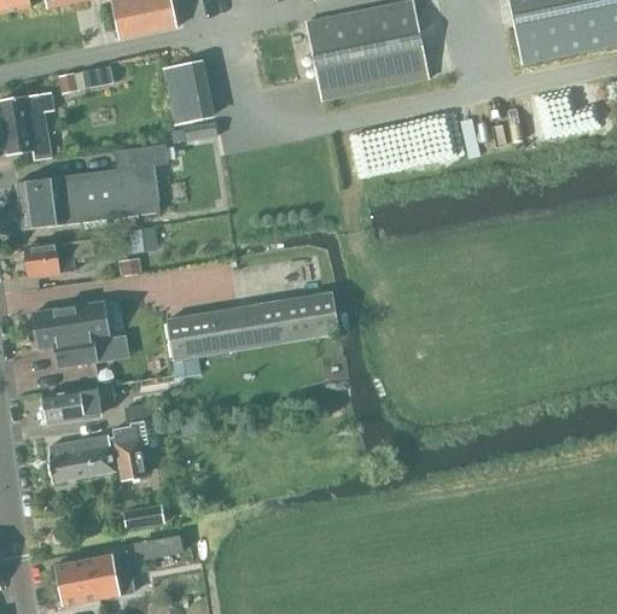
[(0,0),(0,11),(31,5),(30,0),(0,0)]
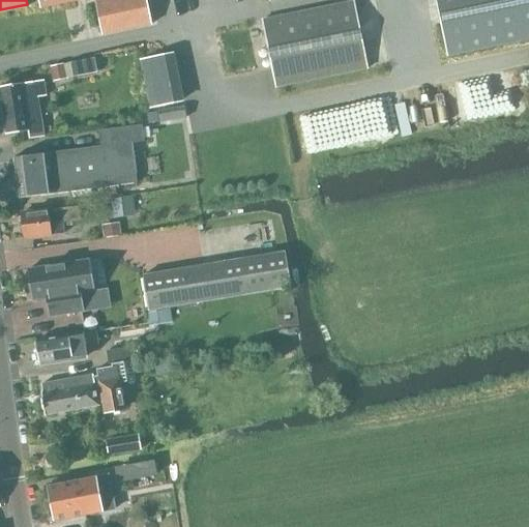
[(39,0),(40,5),(47,4),(49,11),(83,4),(82,0),(39,0)]
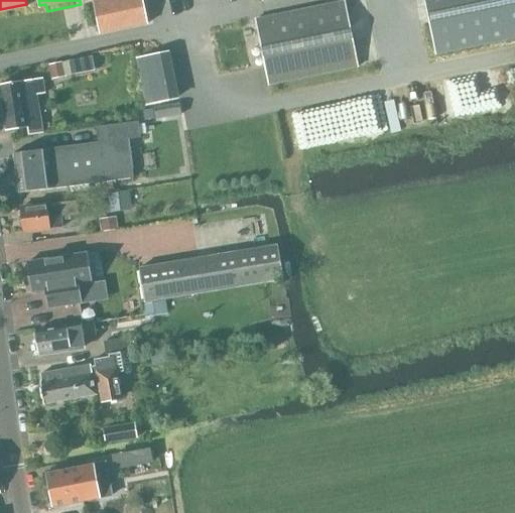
[(94,0),(100,31),(148,21),(143,0),(94,0)]
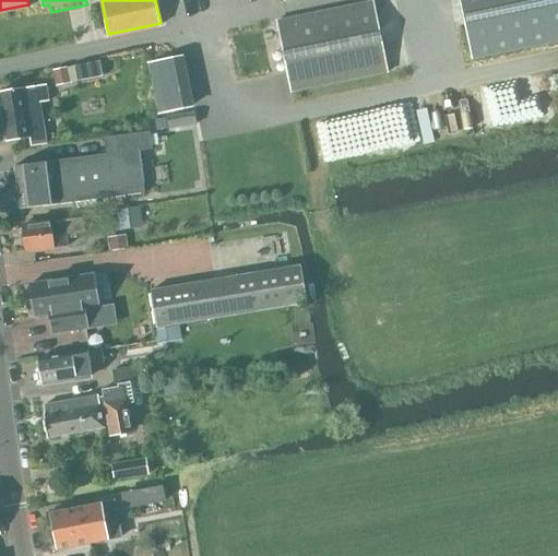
[(277,19),(292,89),(389,69),(375,0),(369,0),(277,19)]
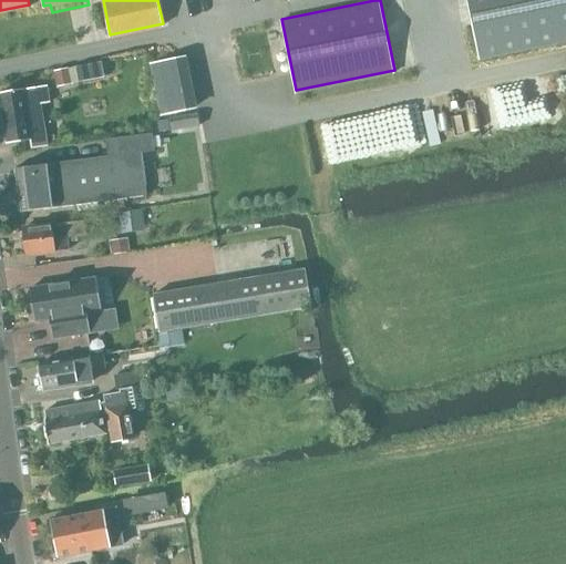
[(469,0),(480,55),(565,38),(565,0),(469,0)]
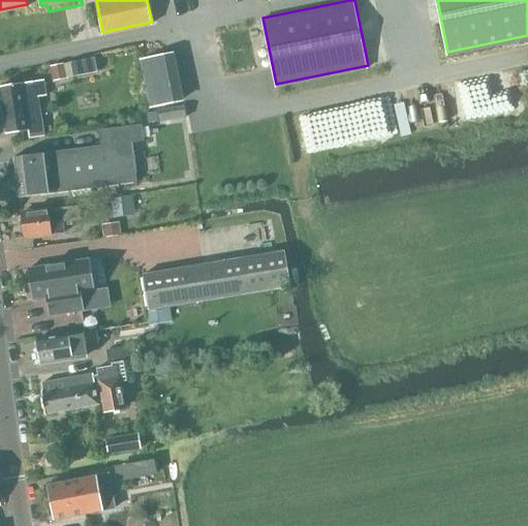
[(151,105),(178,99),(168,51),(141,57),(151,105)]
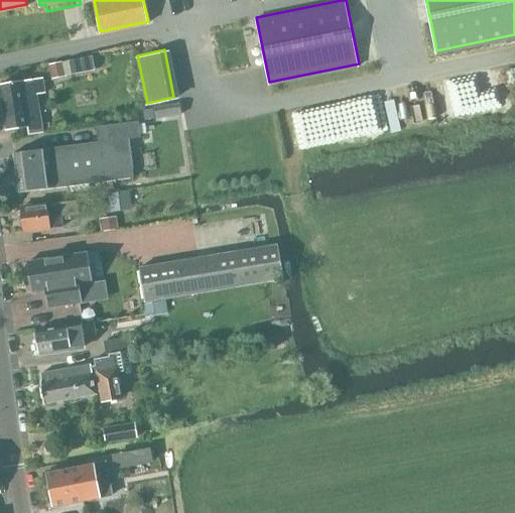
[(69,57),(72,72),(96,68),(93,52),(69,57)]
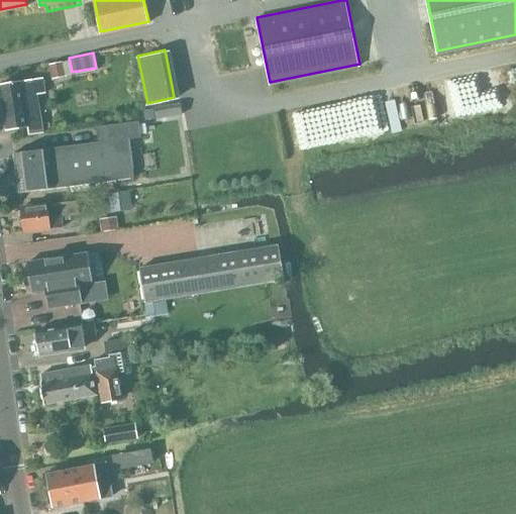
[(62,60),(49,63),(53,76),(65,74),(62,60)]
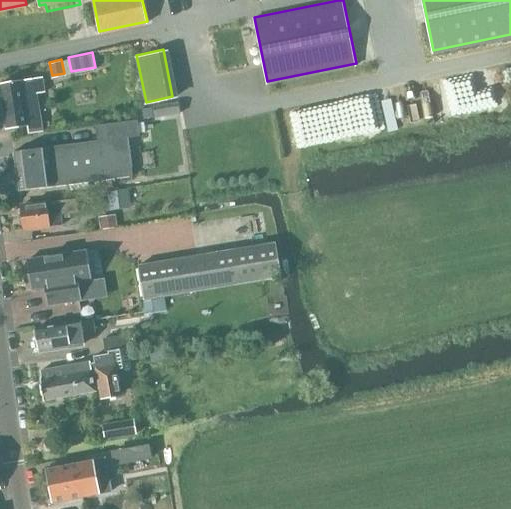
[(3,101),(1,102),(2,107),(4,107),(7,127),(28,124),(30,132),(42,130),(36,92),(46,91),(44,75),(34,77),(0,82),(3,101)]
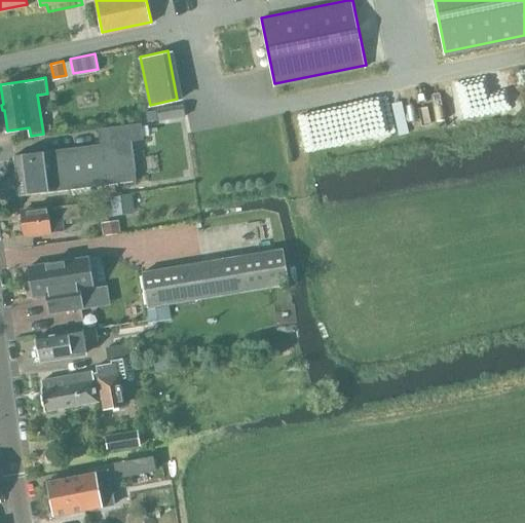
[(130,140),(144,139),(141,122),(98,127),(98,128),(110,126),(111,141),(14,153),(20,194),(136,180),(130,140)]
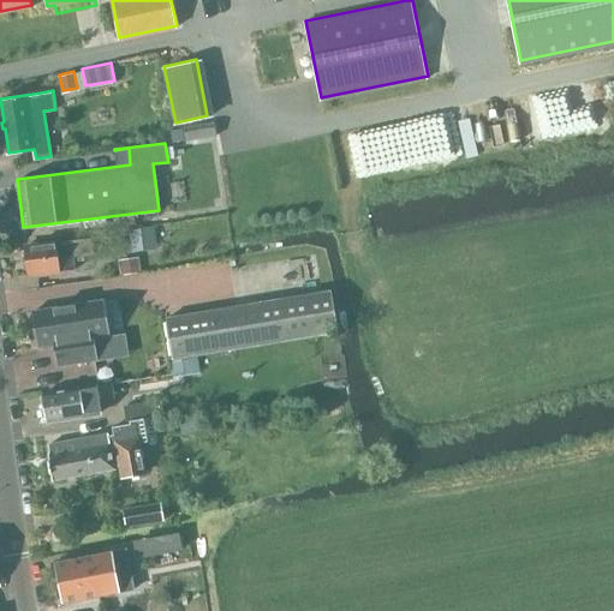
[(135,245),(160,243),(159,223),(132,226),(135,245)]
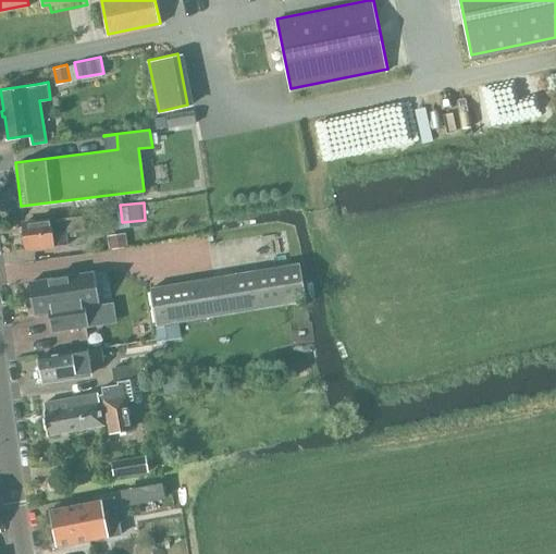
[(23,222),(27,248),(54,245),(54,244),(68,242),(66,232),(84,230),(82,214),(64,217),(64,218),(51,220),(51,219),(23,222)]
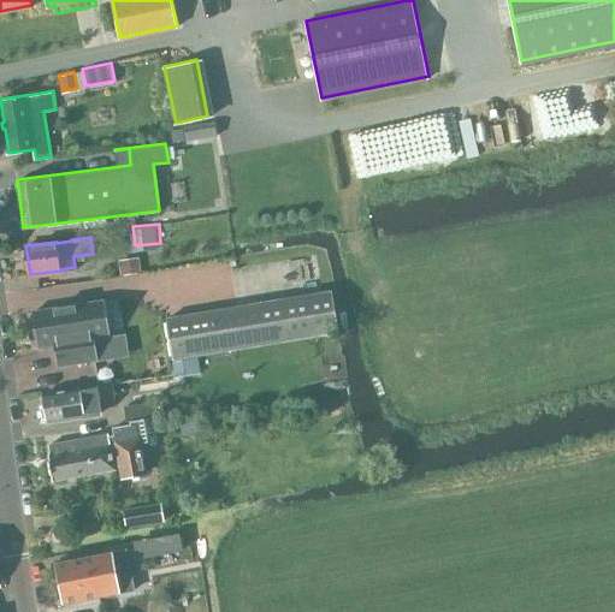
[(141,272),(139,255),(107,259),(110,275),(141,272)]
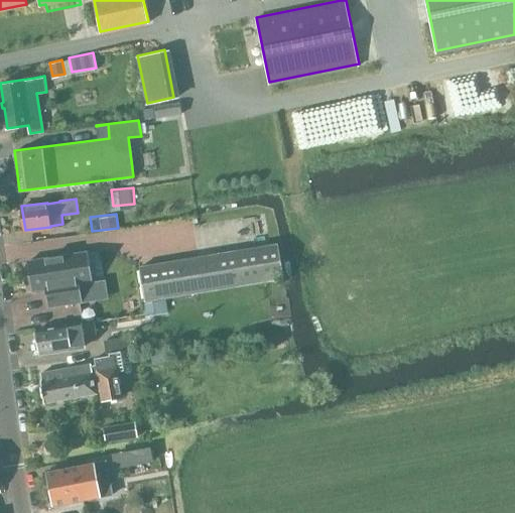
[(139,265),(145,299),(284,276),(278,243),(139,265)]
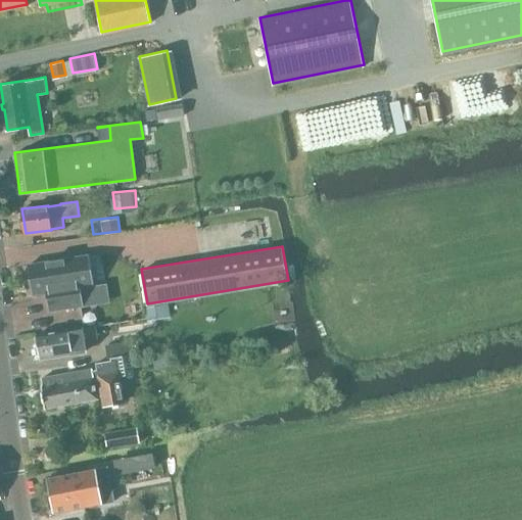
[(93,284),(89,253),(28,264),(33,293),(46,291),(49,310),(83,304),(80,286),(93,284)]
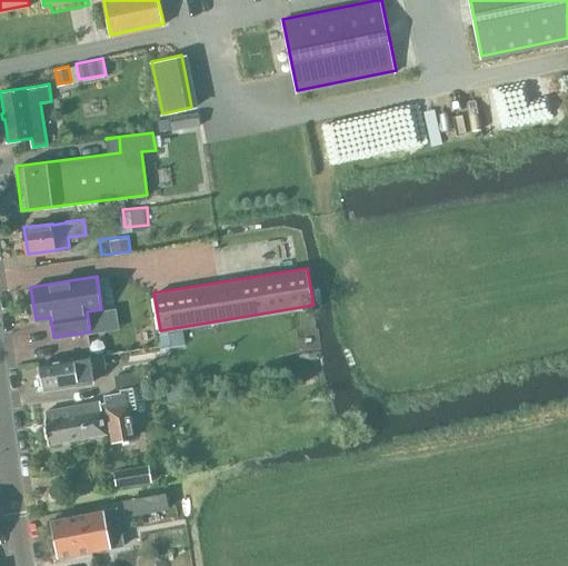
[(99,354),(72,358),(40,363),(41,374),(38,377),(39,383),(43,386),(45,389),(77,384),(86,383),(88,379),(87,369),(101,367),(99,354)]
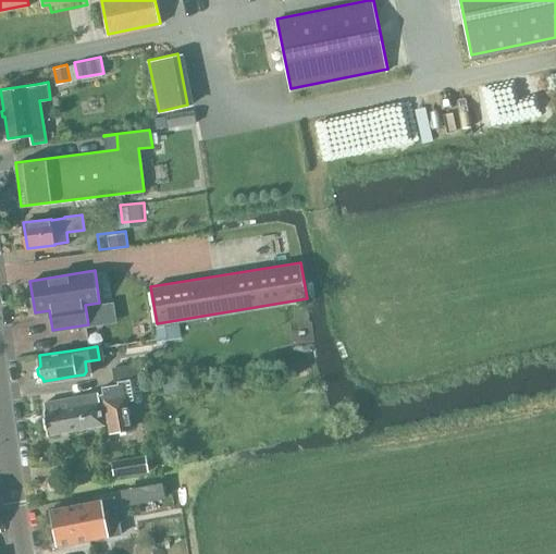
[(115,379),(116,379),(138,376),(144,374),(141,360),(113,365),(115,379)]
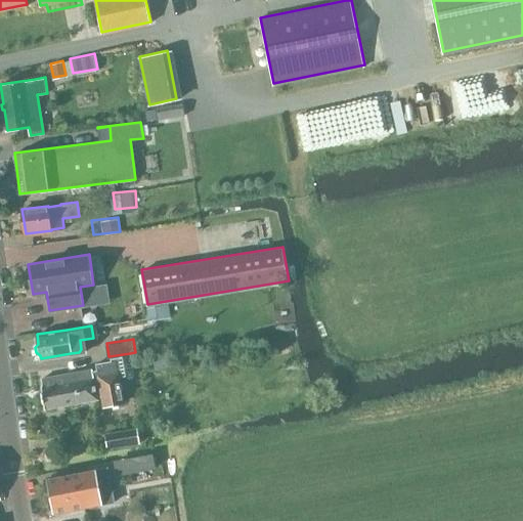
[(130,353),(110,356),(111,359),(96,362),(97,368),(93,370),(92,367),(41,377),(46,407),(98,398),(98,396),(102,395),(104,406),(124,402),(119,376),(133,373),(130,353)]
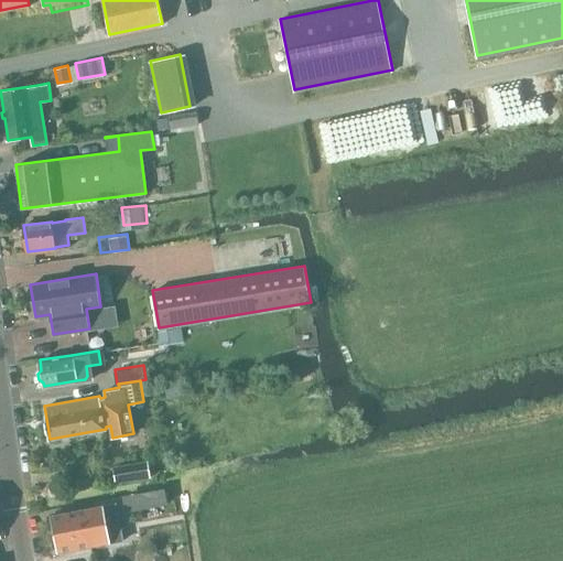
[(151,475),(148,460),(114,465),(116,481),(151,475)]
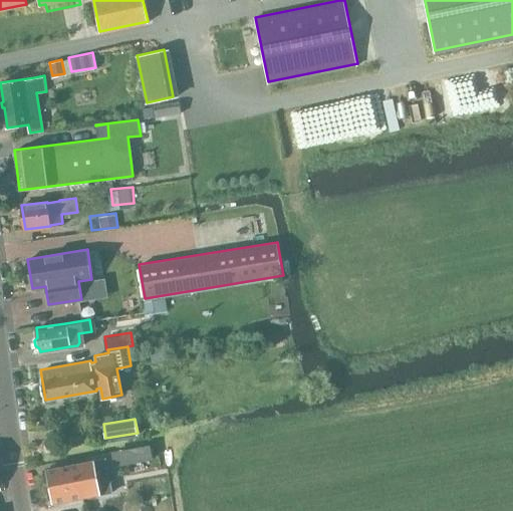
[(114,450),(117,463),(154,454),(151,442),(114,450)]
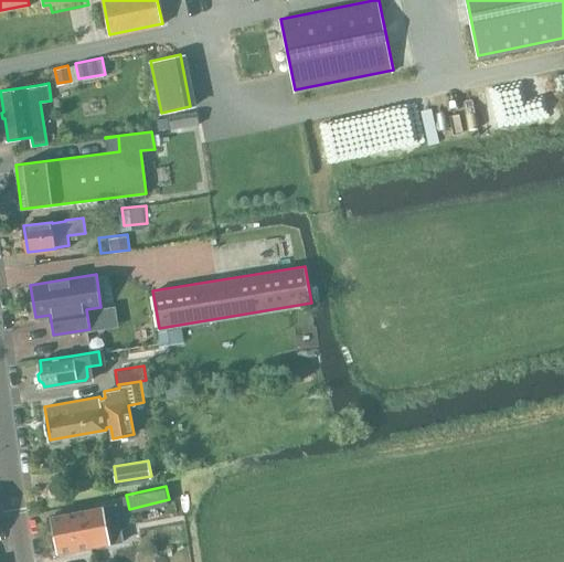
[(117,504),(52,516),(57,552),(123,540),(117,504)]
